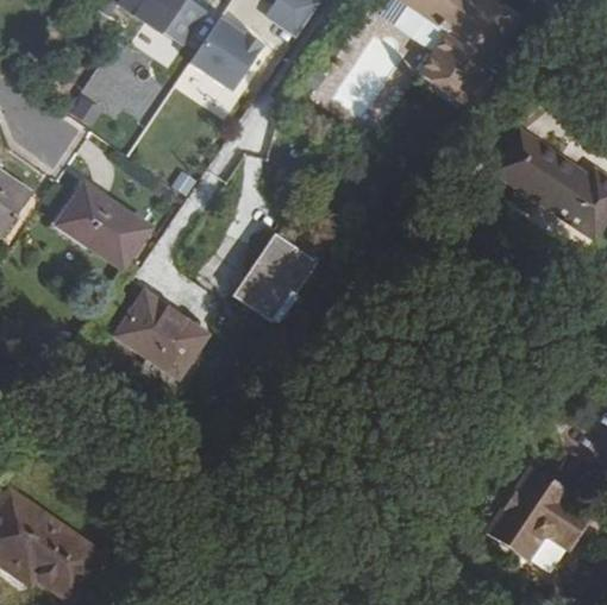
[(116,0),(111,6),(158,38),(188,0),(116,0)]
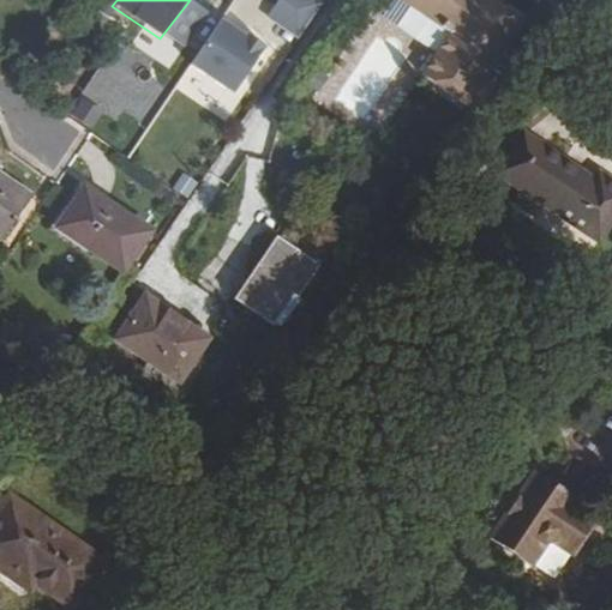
[(295,35),(319,0),(271,0),(263,13),(295,35)]
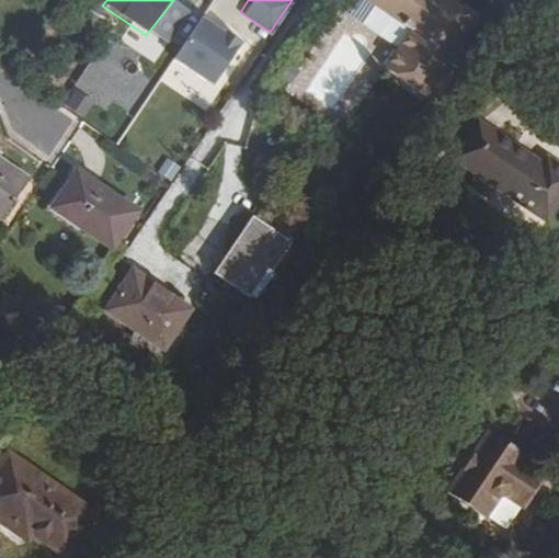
[(410,29),(398,47),(384,68),(423,95),(477,18),(457,4),(455,8),(444,0),(365,0),(374,6),(410,29)]
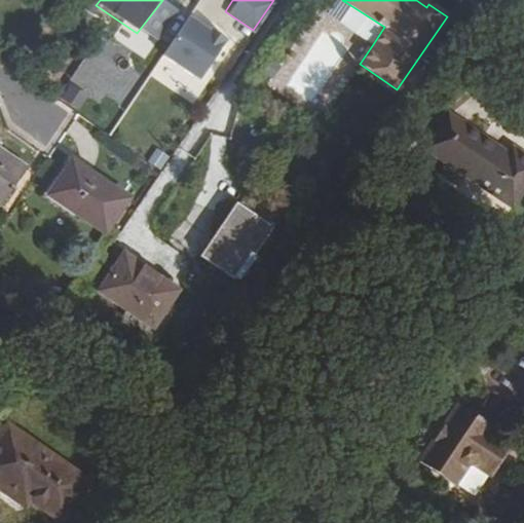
[(384,27),(350,5),(339,22),(373,44),(384,27)]
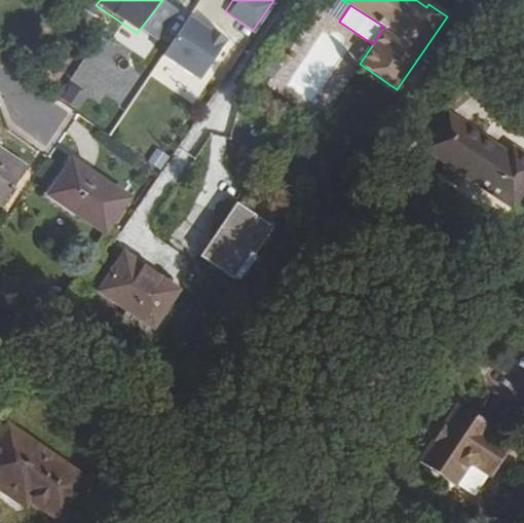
[(187,19),(160,58),(198,83),(224,42),(187,19)]
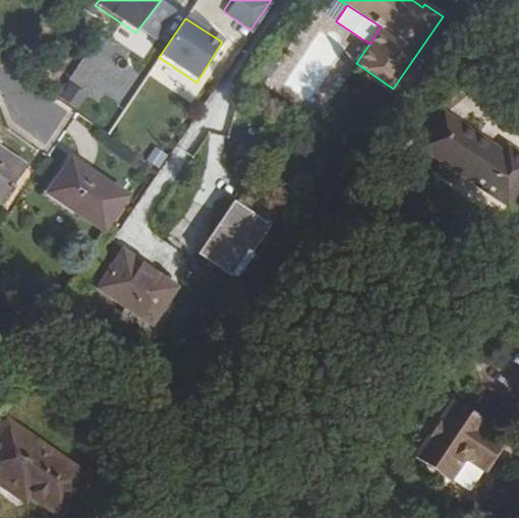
[(444,112),(421,145),(505,200),(518,178),(518,153),(508,146),(504,151),(444,112)]
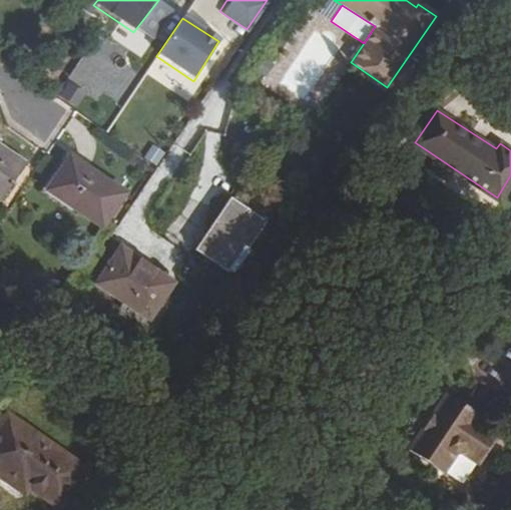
[(149,141),(141,156),(155,163),(163,148),(149,141)]
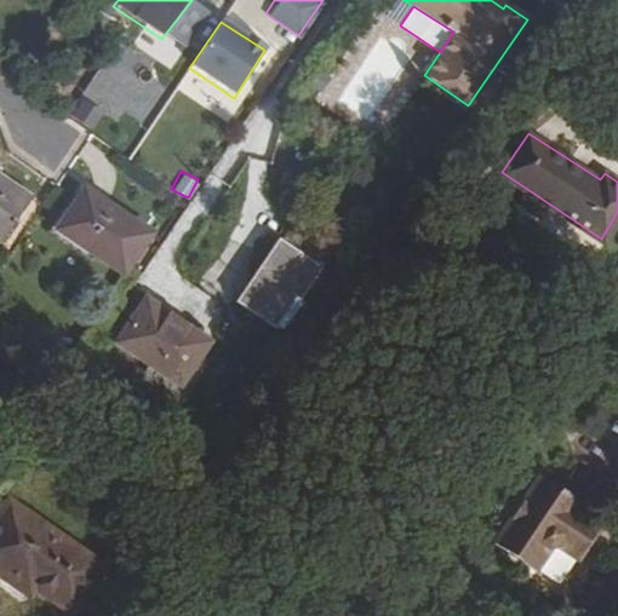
[(0,234),(28,193),(0,173),(0,234)]
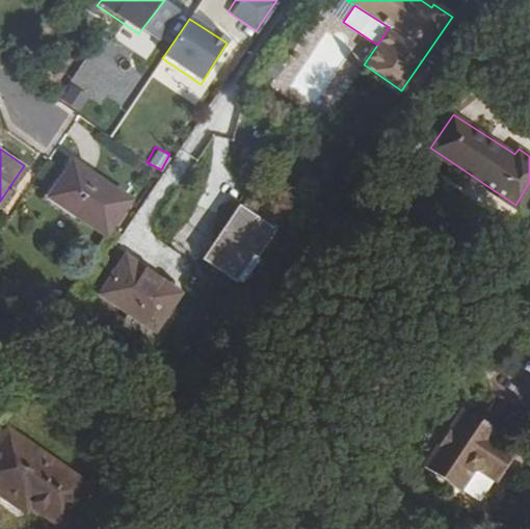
[(125,197),(97,179),(70,160),(46,194),(101,233),(114,213),(125,197)]
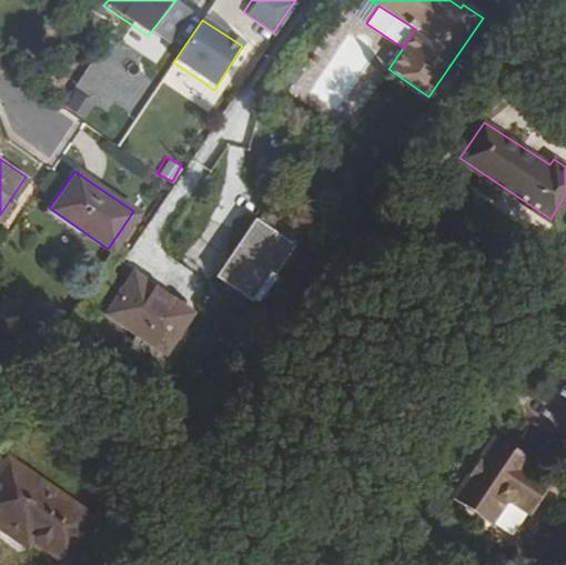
[(108,185),(103,191),(133,211),(122,228),(128,231),(142,210),(108,185)]
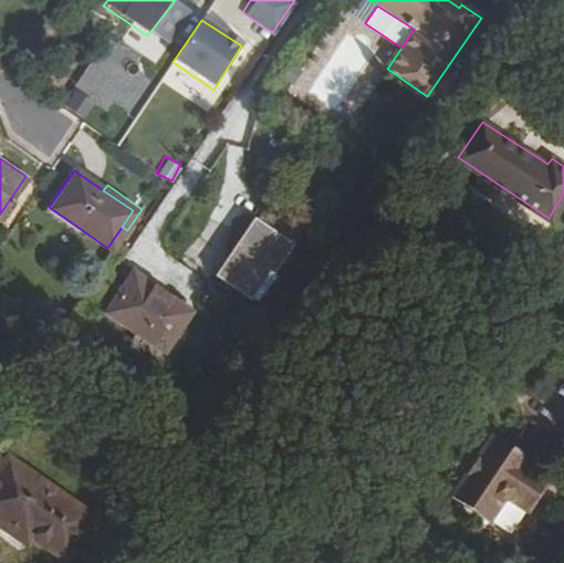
[(216,275),(232,288),(254,303),(277,273),(295,246),(254,219),(216,275)]
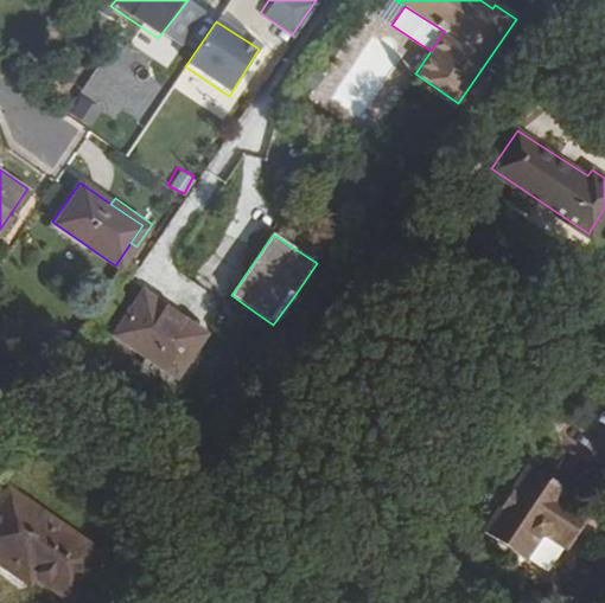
[(604,251),(586,281),(604,294),(604,251)]
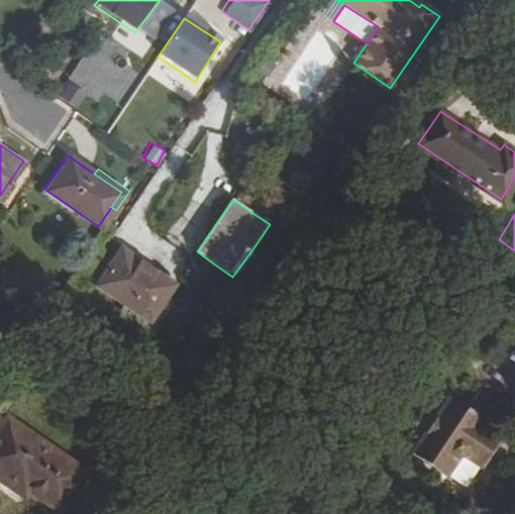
[(96,285),(124,304),(148,321),(164,300),(174,285),(121,249),(96,285)]
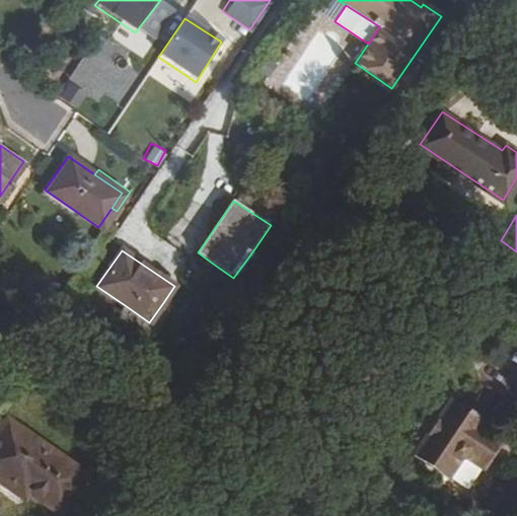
[(260,254),(253,250),(233,278),(213,264),(206,273),(236,299),(260,254)]
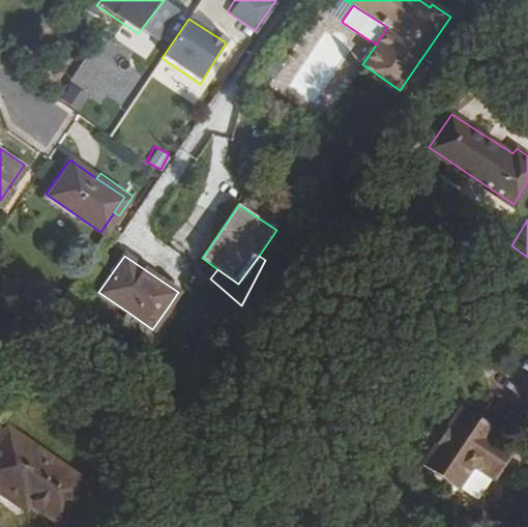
[(177,314),(168,308),(152,329),(127,312),(122,321),(156,344),(177,314)]
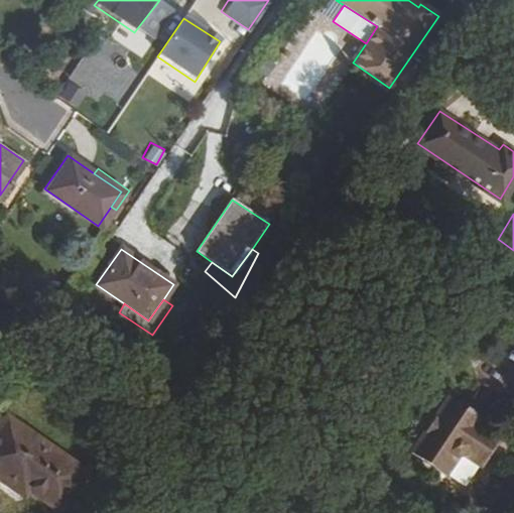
[(496,435),(476,421),(481,415),(448,393),(410,449),(442,471),(458,449),(478,462),(496,435)]
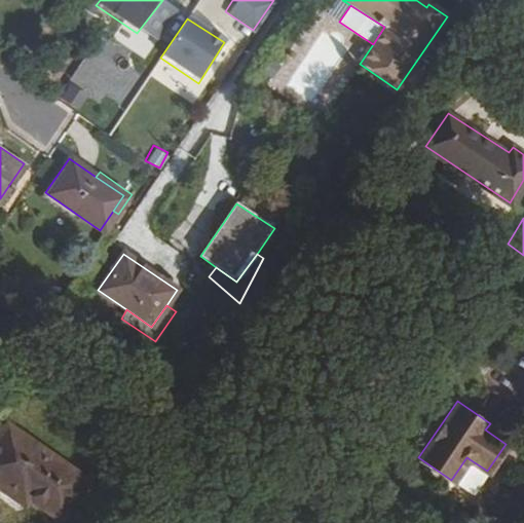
[(1,417),(0,419),(0,503),(14,514),(23,501),(57,522),(88,472),(1,417)]
